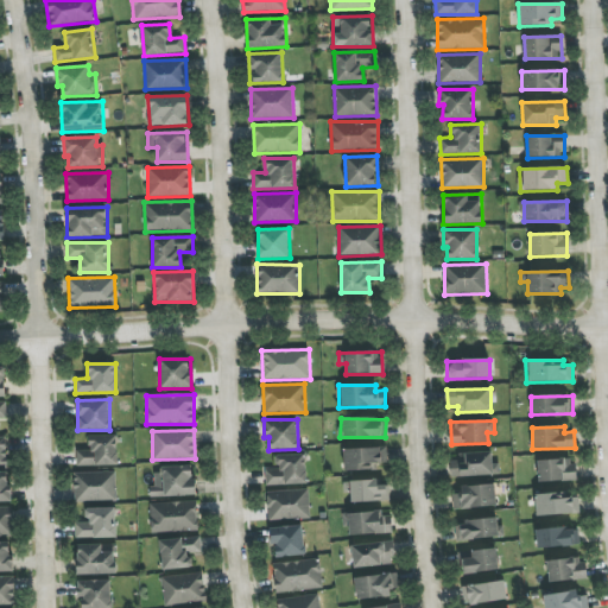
[(118,466),(116,436),(89,436),(90,450),(76,450),(76,467),(118,466)]
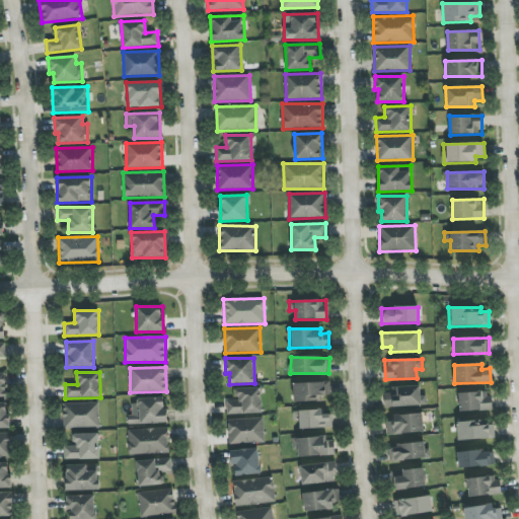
[(293,383),(294,402),(322,401),(321,395),(330,395),(330,382),(293,383)]
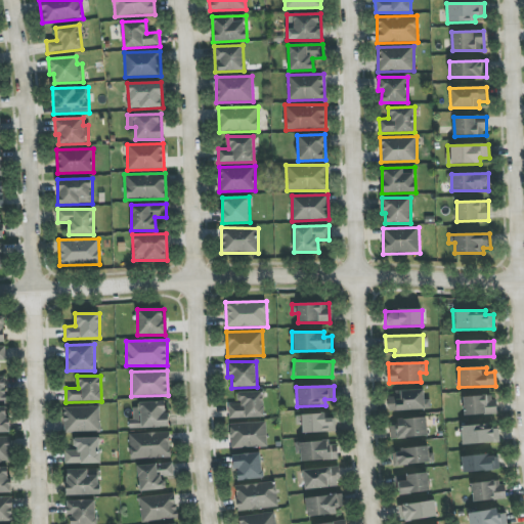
[(388,397),(388,411),(431,409),(430,399),(425,399),(424,390),(395,391),(395,397),(388,397)]
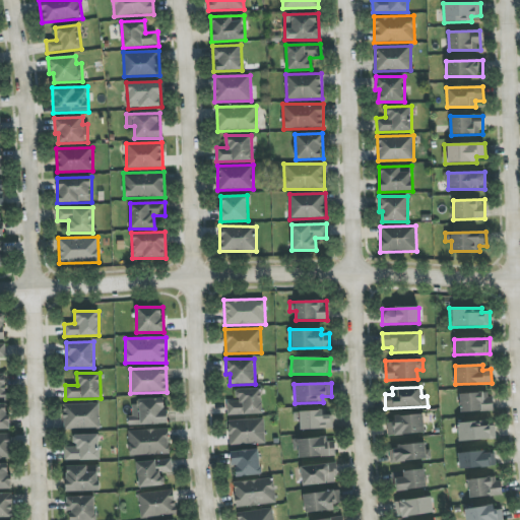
[(262,414),(261,389),(237,389),(237,401),(226,401),(226,415),(262,414)]
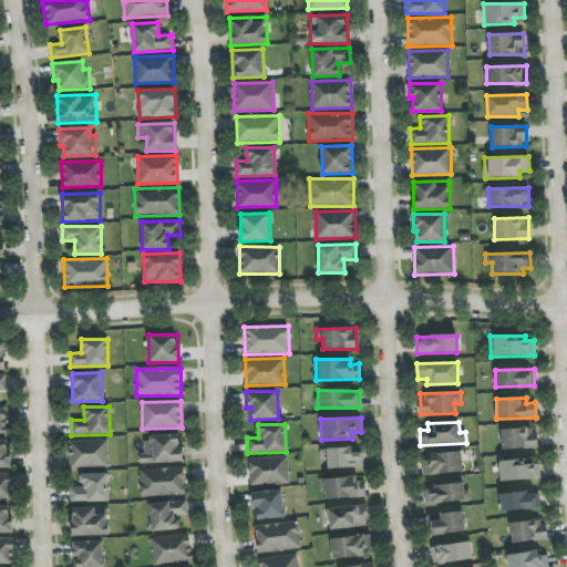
[(536,429),(502,429),(502,450),(536,449),(536,429)]
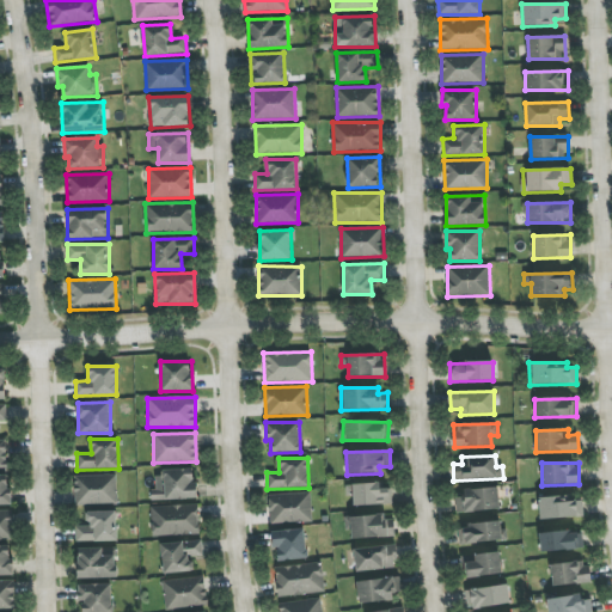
[(196,499),(196,470),(153,471),(154,500),(196,499)]
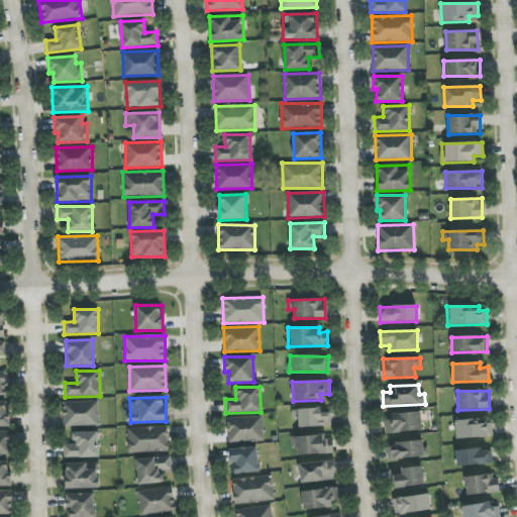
[(8,402),(0,401),(0,426),(8,427),(8,402)]
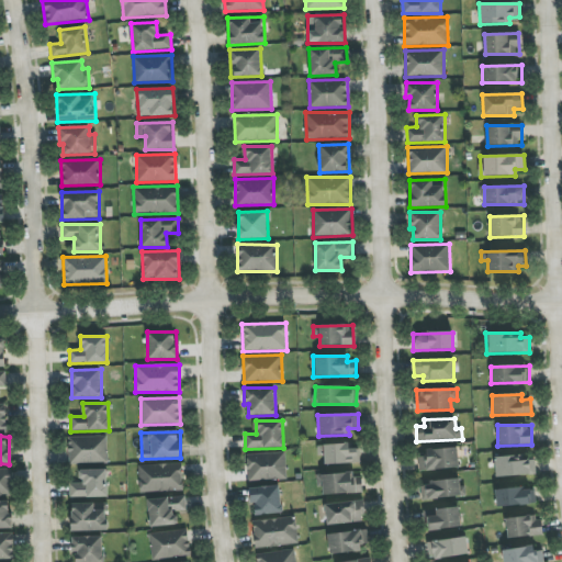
[(68,437),(69,463),(108,463),(107,436),(68,437)]
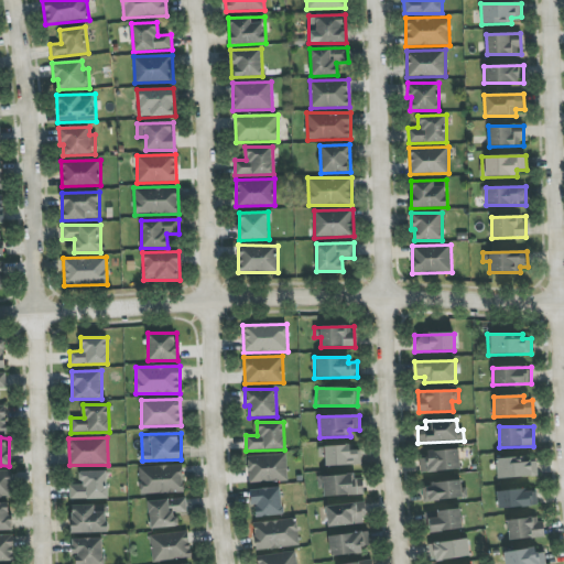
[(326,466),(361,465),(361,449),(350,451),(350,445),(318,446),(318,457),(326,457),(326,466)]
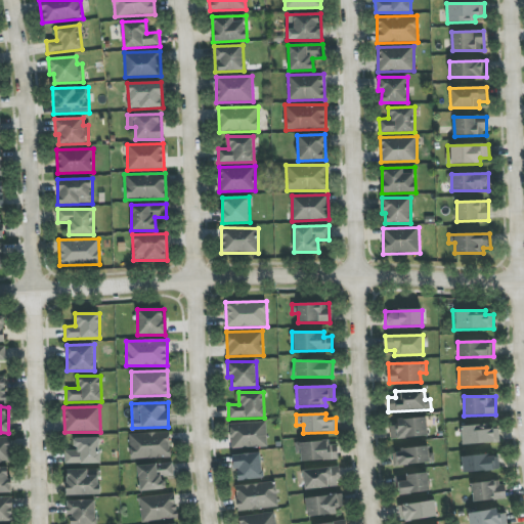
[(390,438),(428,437),(427,418),(397,419),(397,426),(390,426),(390,438)]
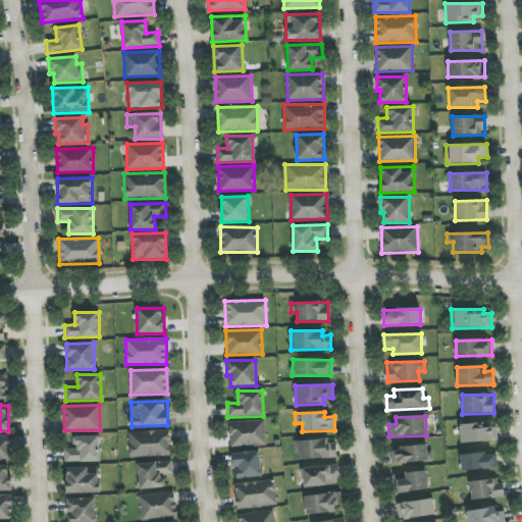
[(229,447),(266,446),(265,421),(229,422),(229,447)]
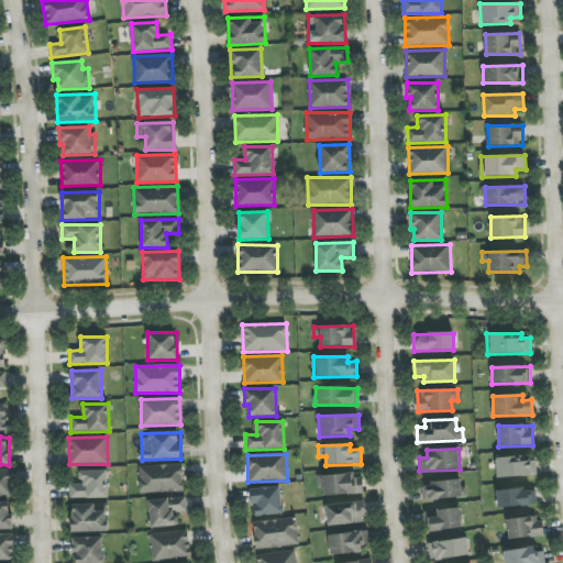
[(497,477),(537,476),(536,456),(496,459),(497,477)]
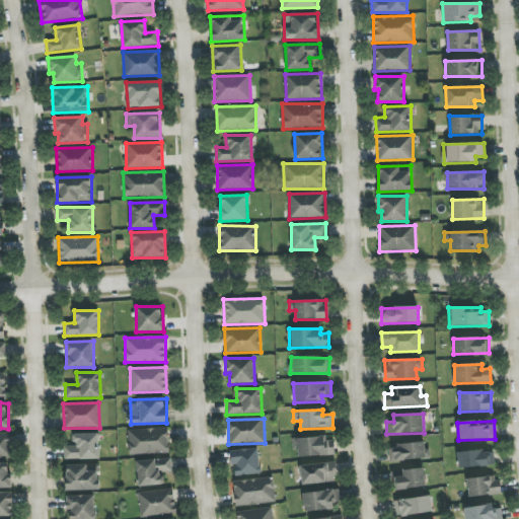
[(129,455),(169,453),(168,428),(128,430),(129,455)]
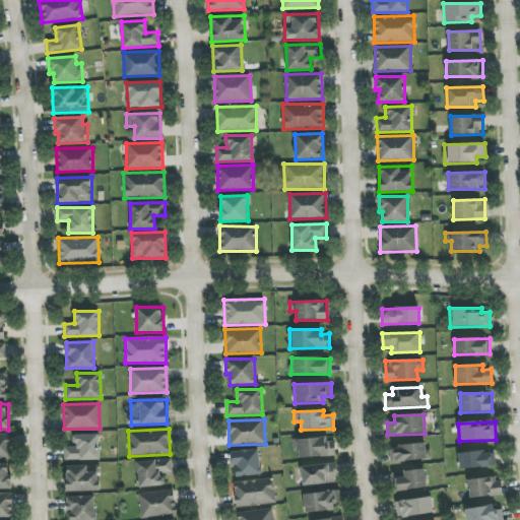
[(11,434),(0,434),(0,458),(12,458),(11,434)]
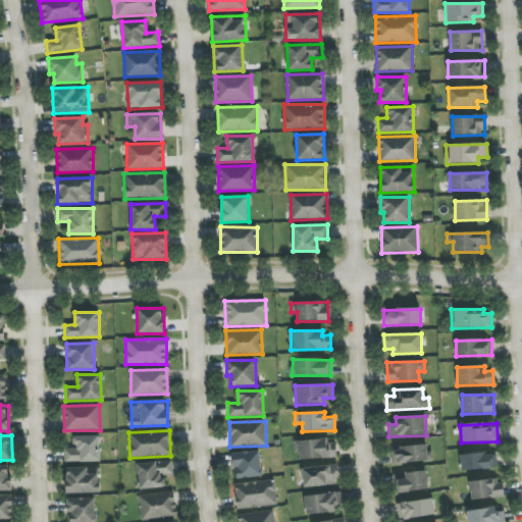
[(100,462),(99,436),(74,436),(74,449),(64,449),(64,462),(100,462)]
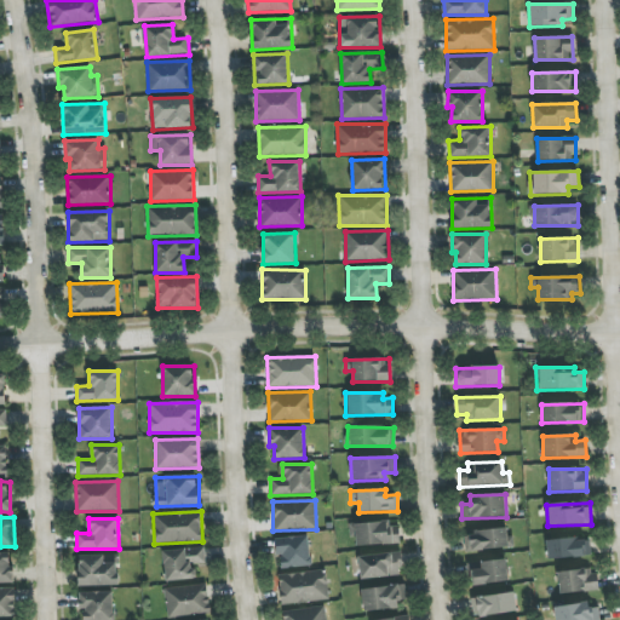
[(389,527),(389,522),(351,523),(352,546),(400,544),(399,526),(389,527)]
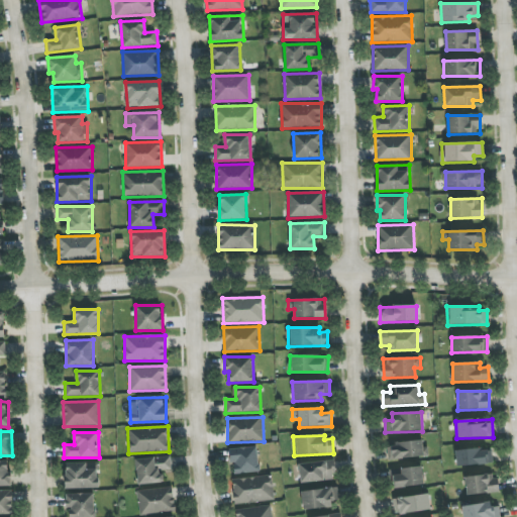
[(388,443),(388,459),(426,457),(425,442),(388,443)]
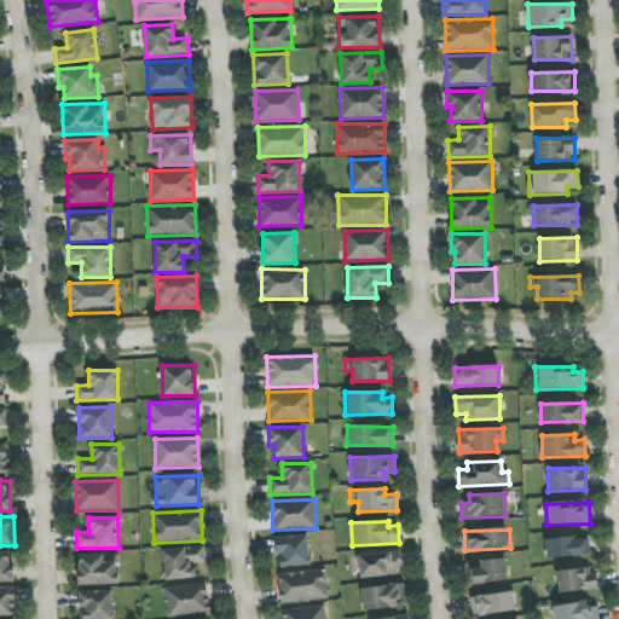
[(278,567),(310,566),(308,536),(277,537),(278,567)]
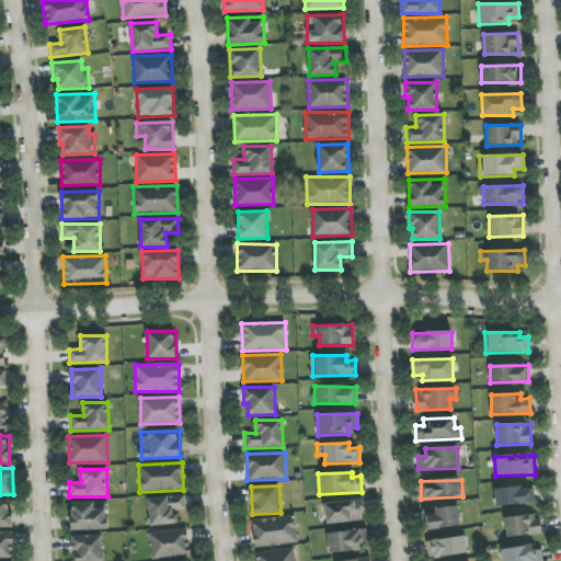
[(495,505),(535,504),(534,487),(494,489),(495,505)]
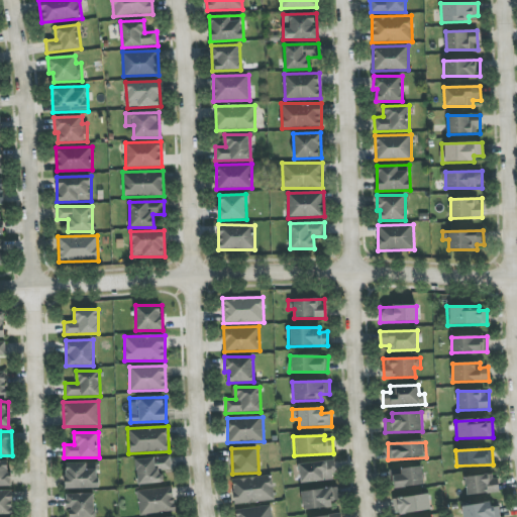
[(137,484),(164,483),(164,472),(171,471),(171,457),(136,458),(137,484)]
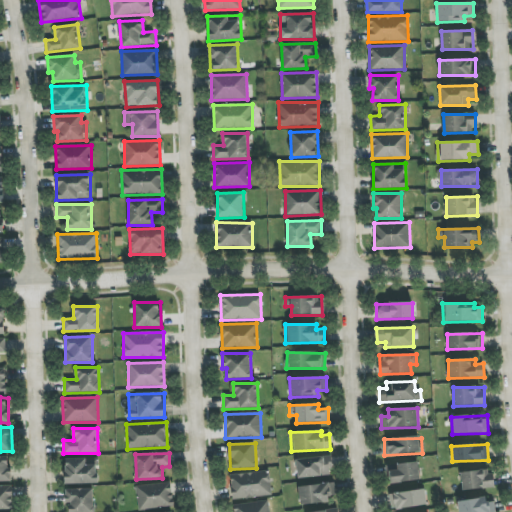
[(0,481),(11,481),(10,457),(0,456),(0,481)]
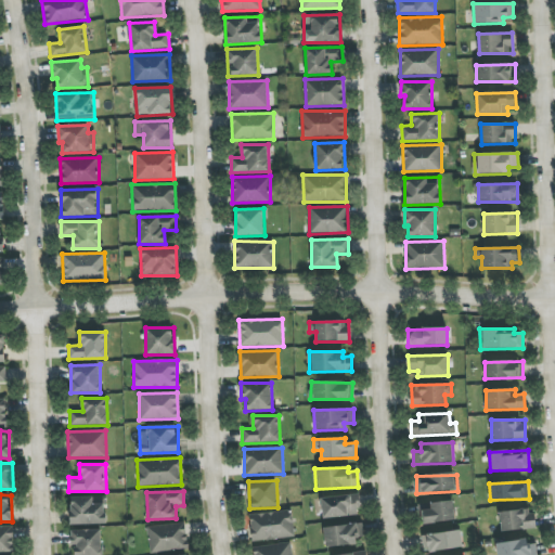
[(322,517),(360,516),(359,495),(321,497),(322,517)]
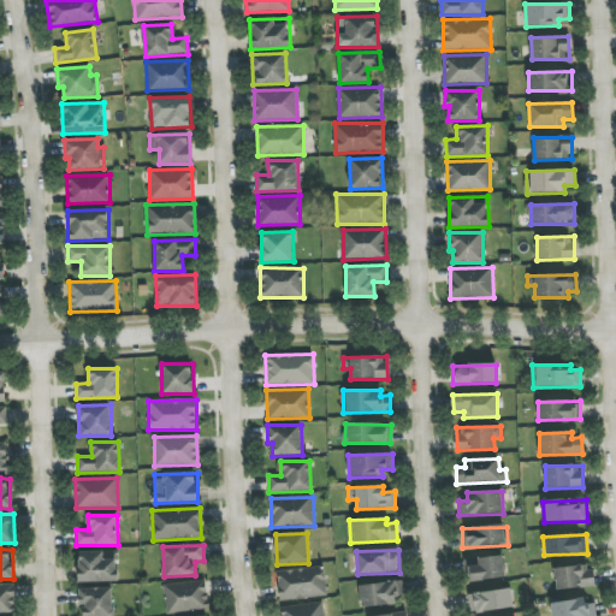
[(78,582),(118,581),(117,551),(77,552),(78,582)]
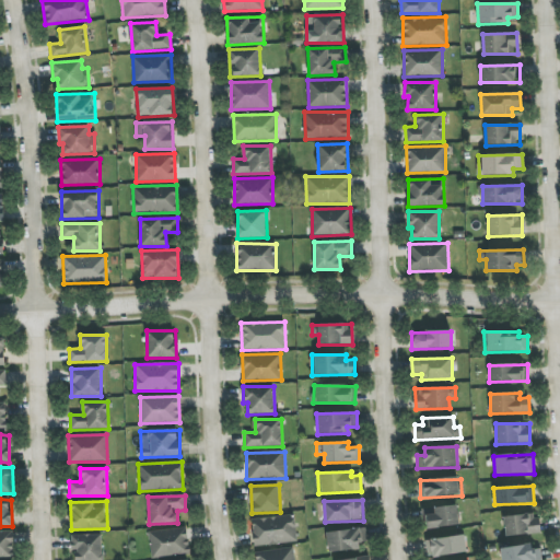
[(427,528),(459,526),(457,505),(433,508),(434,514),(426,515),(427,528)]
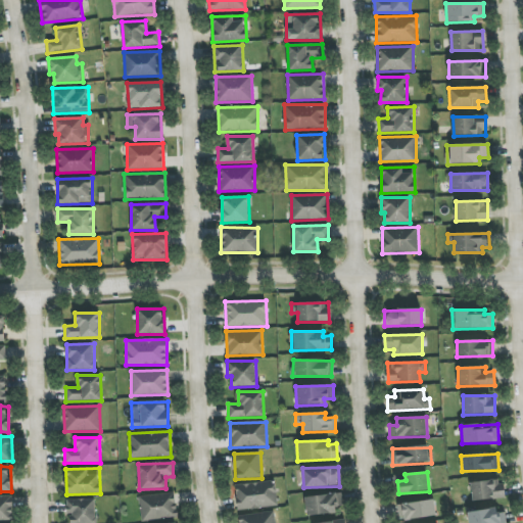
[(278,506),(275,481),(235,485),(238,510),(278,506)]
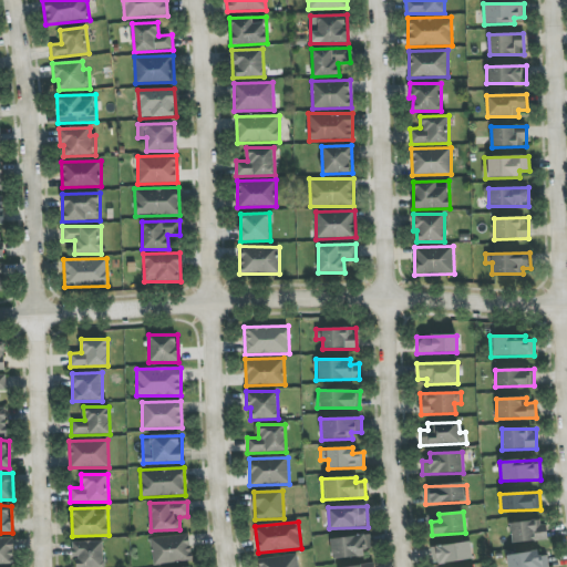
[(512,543),(547,540),(547,522),(511,523),(512,543)]
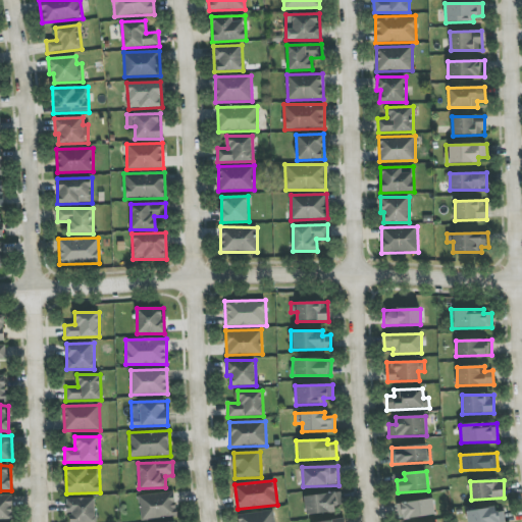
[(177,516),(174,491),(139,497),(142,520),(177,516)]
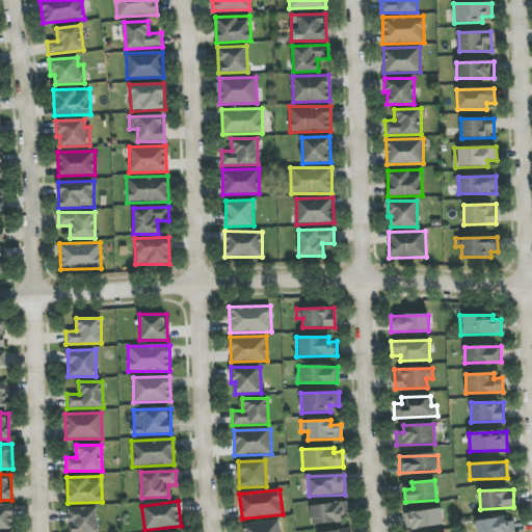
[(312,523),(349,521),(348,502),(311,504),(312,523)]
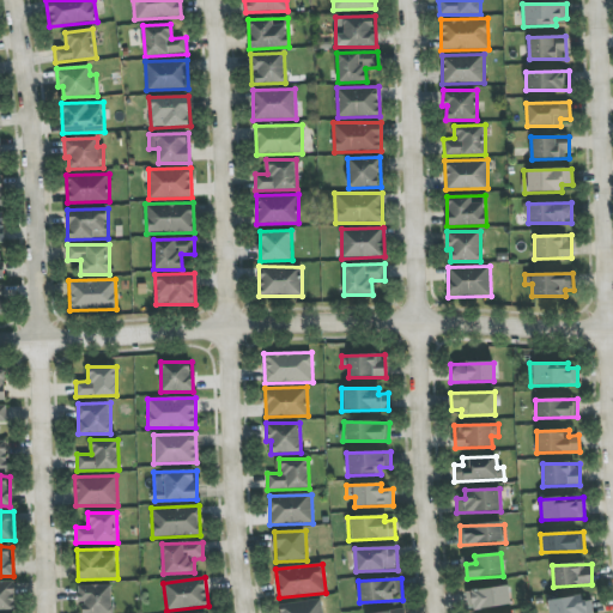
[(0,581),(0,611),(14,611),(14,582),(0,581)]
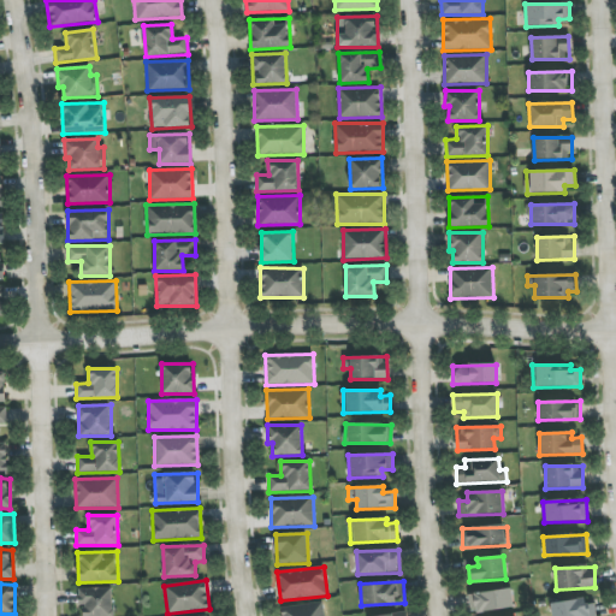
[(112,615),(112,587),(80,588),(80,615),(112,615)]
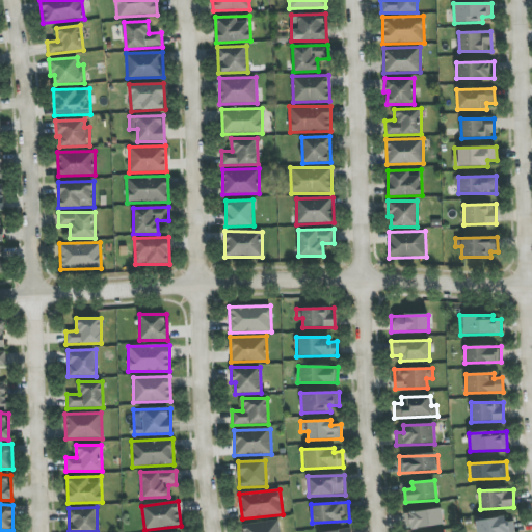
[(405,513),(408,530),(444,524),(441,507),(405,513)]
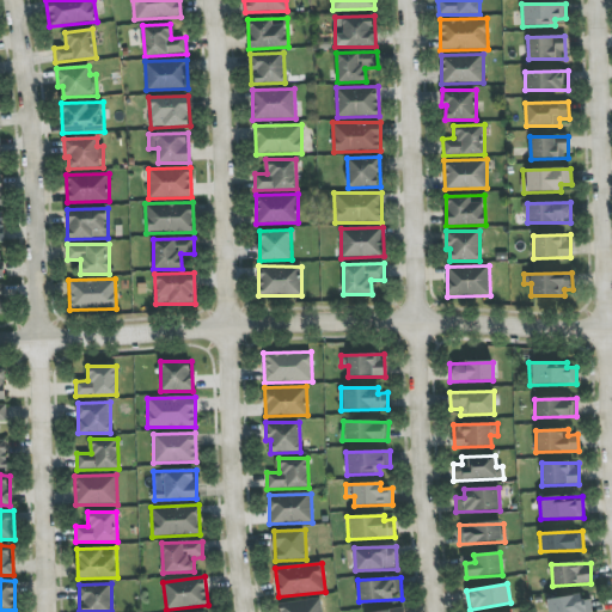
[(592,611),(592,600),(582,601),(581,595),(548,599),(548,611),(592,611)]
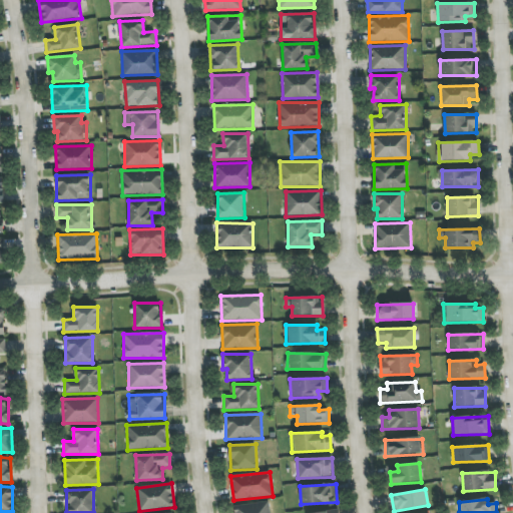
[(234,512),(270,512),(270,502),(233,505),(234,512)]
